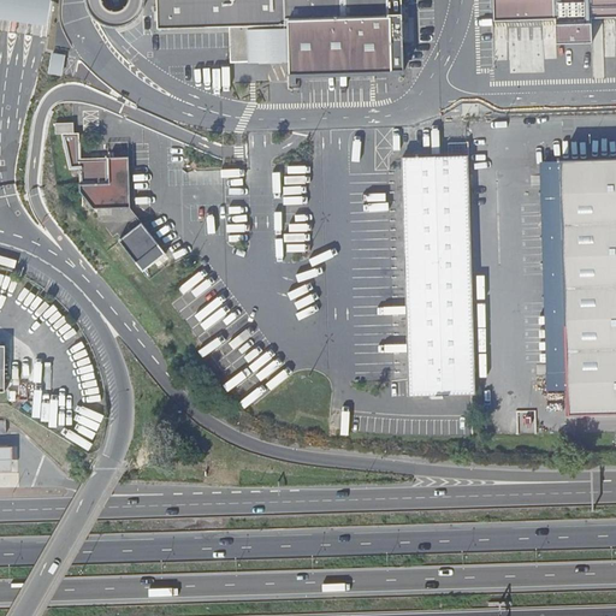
[(401,0),(155,0),(158,29),(229,27),(230,63),(285,61),(286,61),(286,76),(403,71),(401,0)]
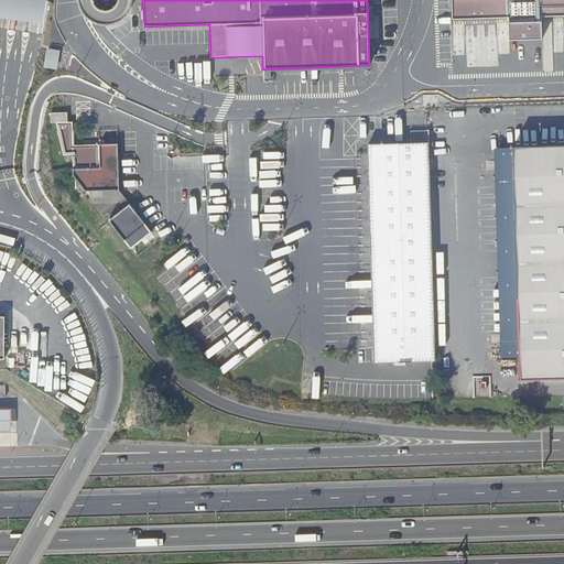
[(563,0),(452,0),(453,19),(509,18),(510,40),(542,39),(542,17),(563,14),(563,0)]
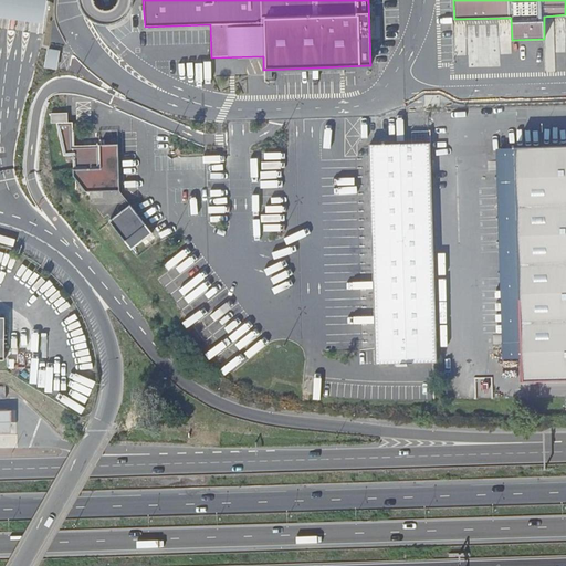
[(48,49),(45,66),(56,69),(60,51),(48,49)]
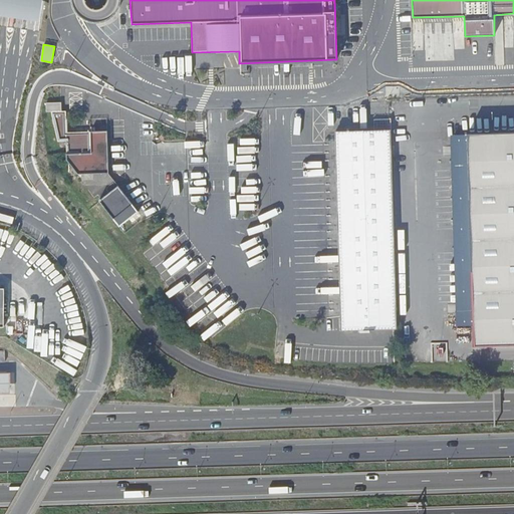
[(51,111),(57,142),(66,142),(66,160),(77,174),(108,173),(106,132),(66,133),(65,111),(61,111),(61,102),(46,102),(46,111),(51,111)]
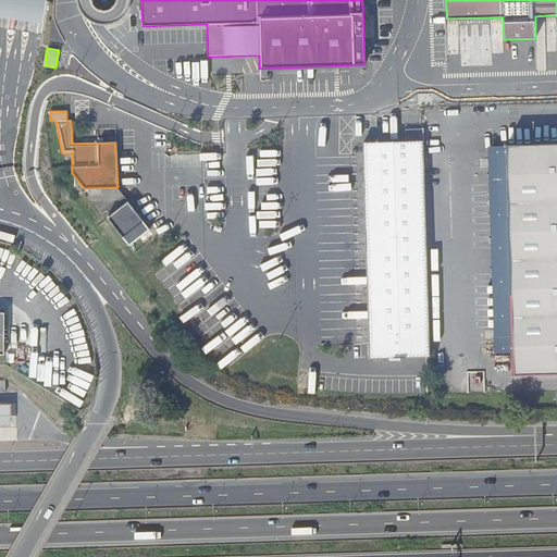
[(363,143),(370,358),(430,357),(423,140),(363,143)]
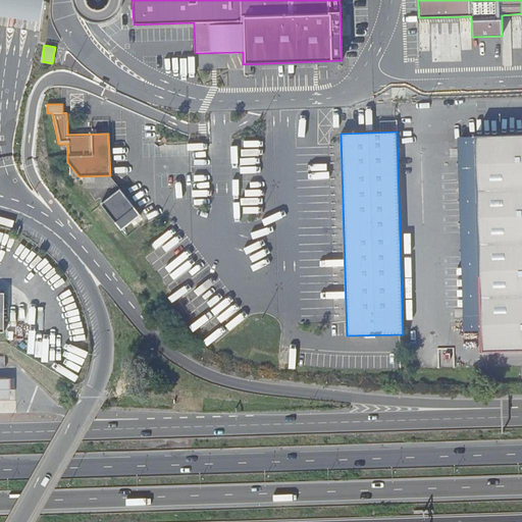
[(481,330),(481,352),(521,351),(521,135),(475,137),(481,330)]
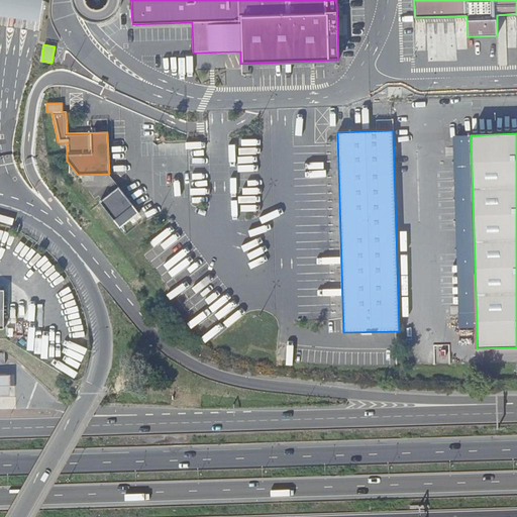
[(458,328),(477,327),(471,135),(453,136),(458,328)]
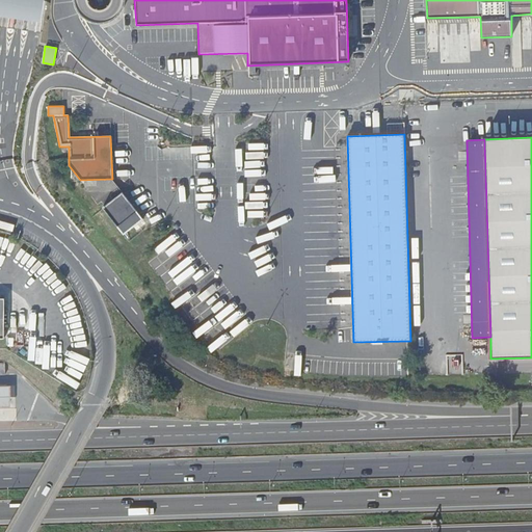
[(123,233),(143,218),(125,190),(104,205),(123,233)]
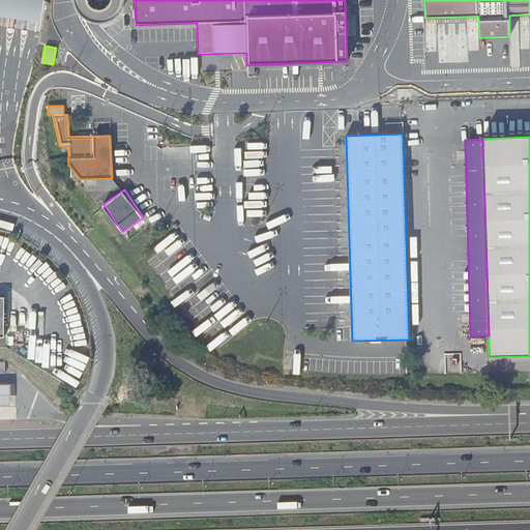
[(0,405),(10,405),(10,384),(0,384),(0,405)]
